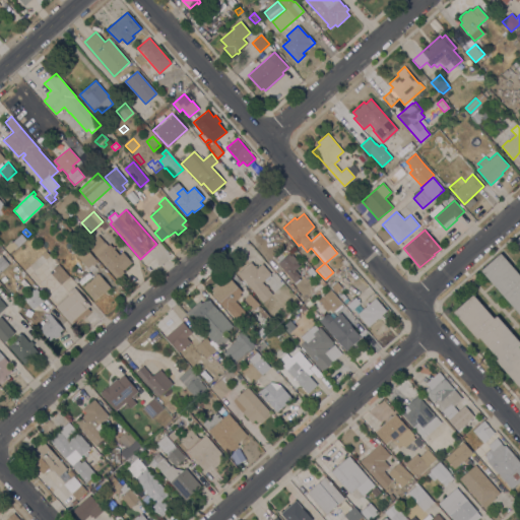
[(21,234),(26,240),(17,248),(16,246),(9,253),(4,247),(11,240),(12,242),(21,234)]
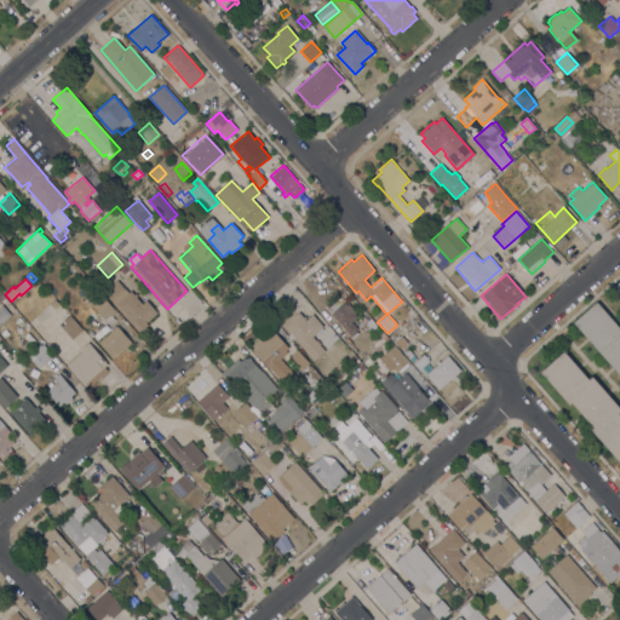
[(110,300),(125,287),(128,292),(131,291),(142,304),(147,300),(158,313),(147,322),(148,325),(139,333),(110,300)]
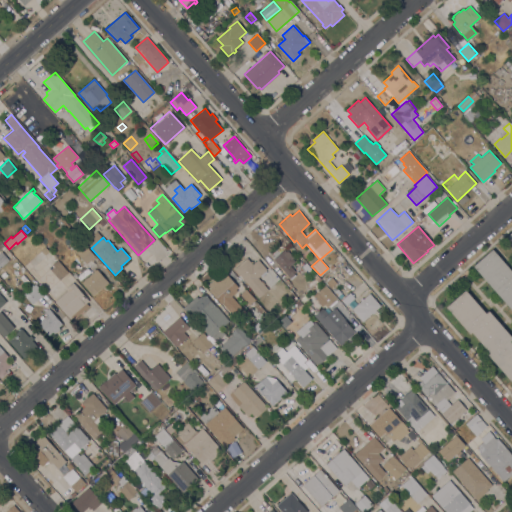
[(71,247),(79,240),(85,247),(86,246),(94,257),(86,264),(71,247)]
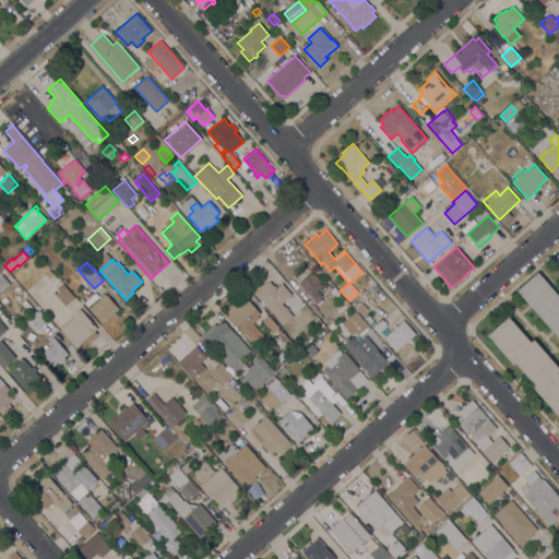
[(48,269),(54,274),(49,278),(44,273),(48,269)]
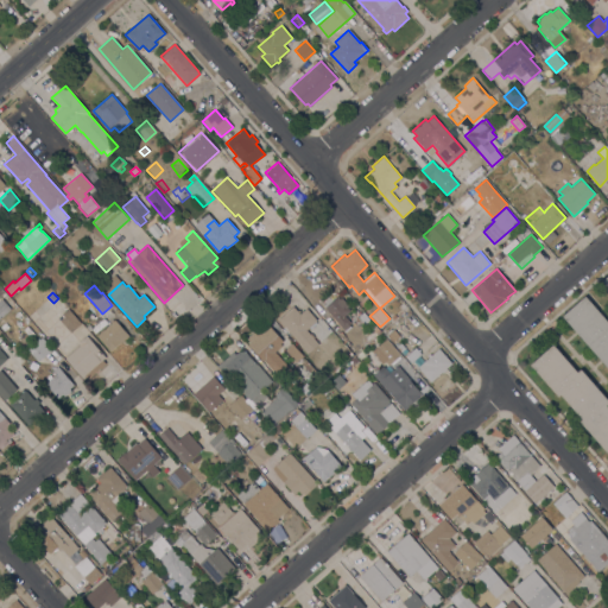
[(324,308),(337,296),(340,299),(342,297),(348,305),(347,306),(350,311),(344,316),(350,322),(348,323),(350,325),(344,330),(324,308)]
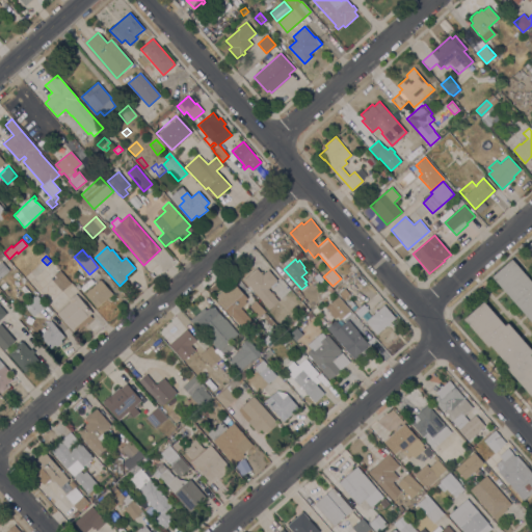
[(531,281),(531,323),(491,276),(512,259),(531,281)]
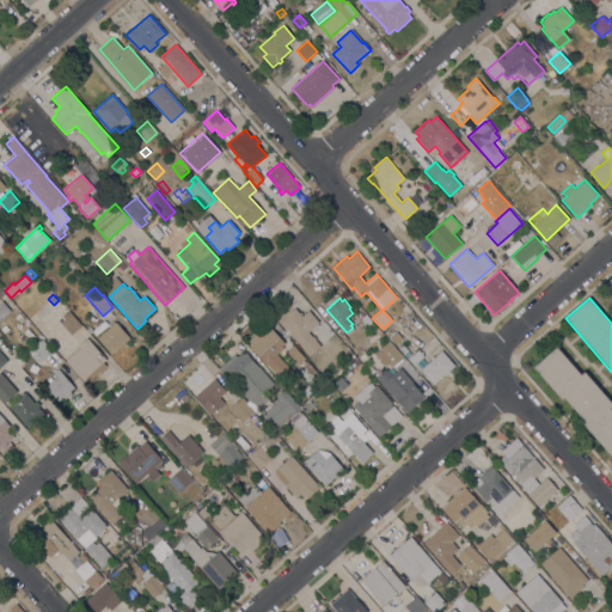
[(0,320),(0,300),(1,300),(11,311),(0,320)]
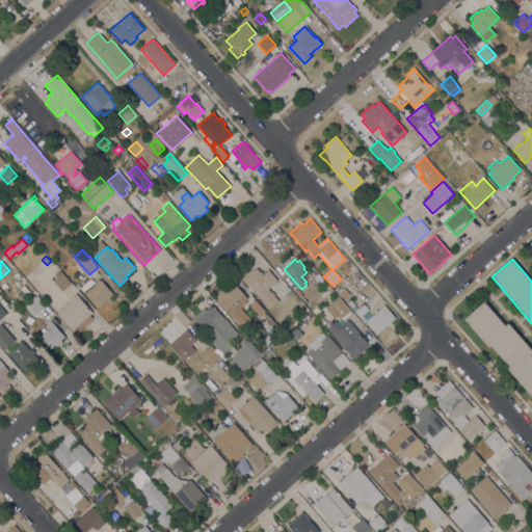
[(71,284),(61,291),(50,278),(56,272),(53,269),(56,267),(71,284)]
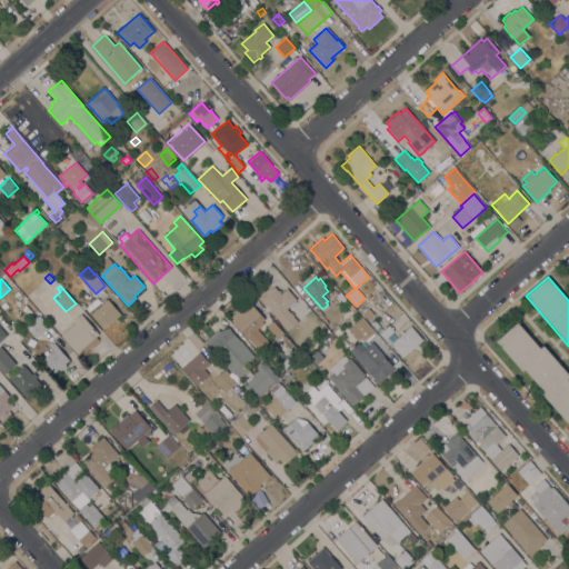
[(260,299),(275,287),(280,293),(287,288),(297,300),(287,309),(298,322),(288,331),(260,299)]
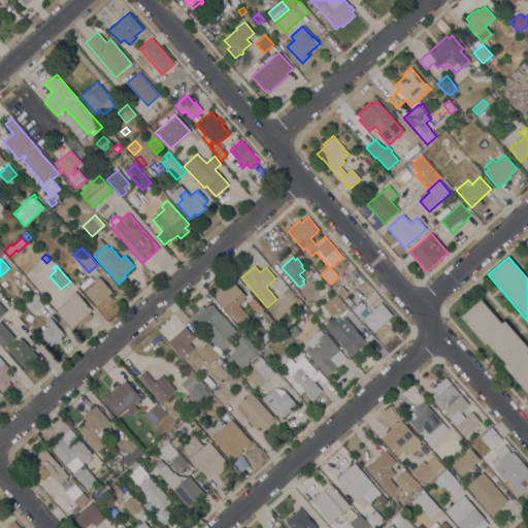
[(94,282),(98,277),(99,278),(100,277),(112,292),(105,298),(104,297),(96,304),(84,291),(94,282)]
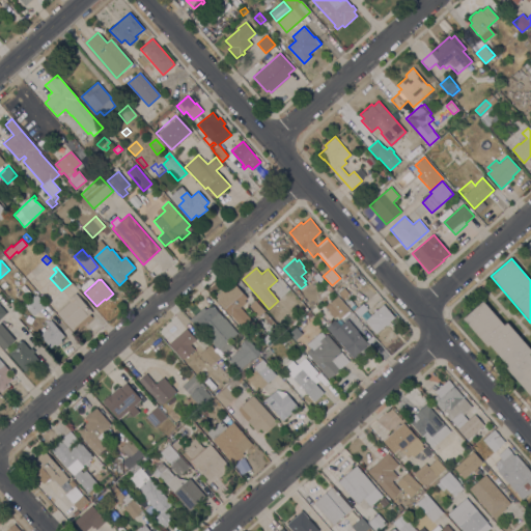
[(230,314),(229,315),(217,301),(218,299),(216,296),(230,282),(232,285),(234,284),(247,298),(245,300),(246,302),(240,307),(254,324),(245,331),(230,314)]
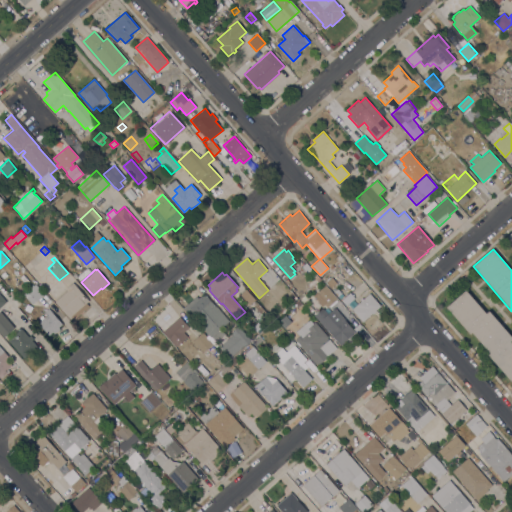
[(326,282),(331,277),(336,283),(331,287),(326,282)]
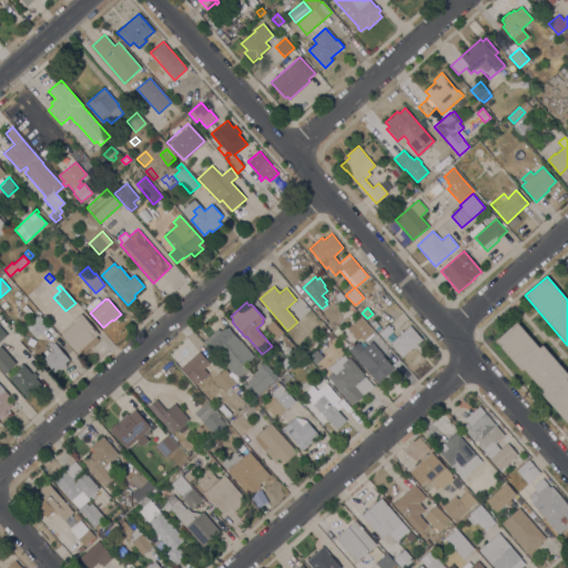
[(328,316),(327,314),(334,308),(340,315),(347,308),(352,314),(331,332),(322,322),(328,316)]
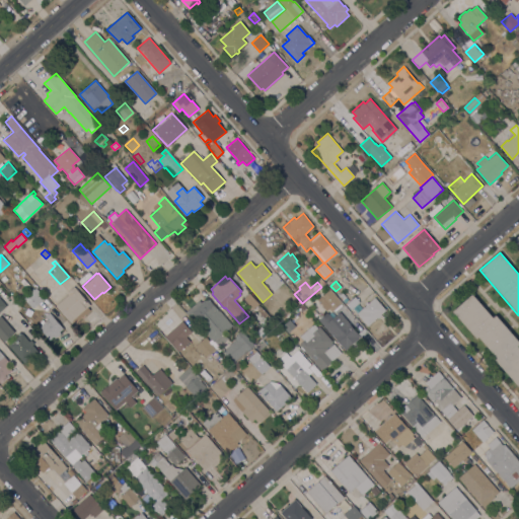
[(68,295),(66,293),(74,286),(90,304),(87,307),(90,310),(75,323),(72,320),(70,322),(56,306),(68,295)]
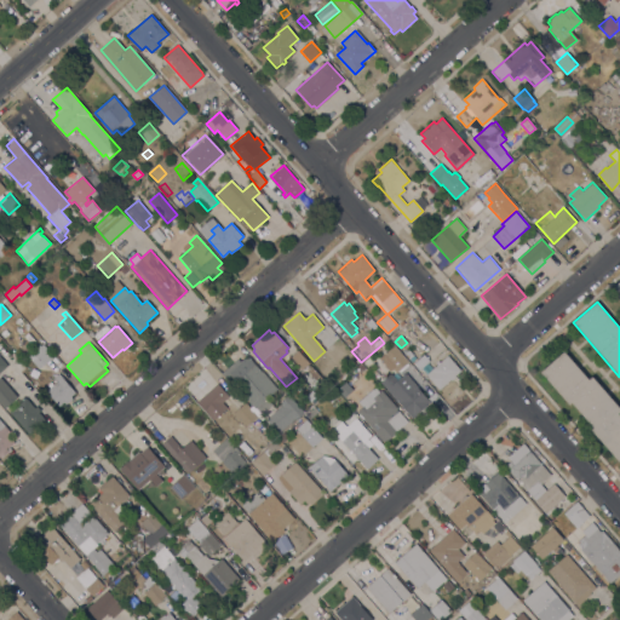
[(44,366),(44,365),(39,369),(28,356),(42,343),(53,356),(44,366)]
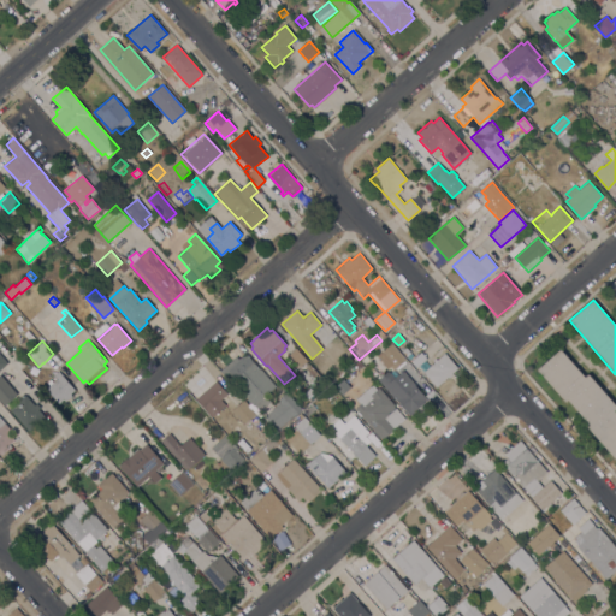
[(386,368),(377,356),(391,343),(406,360),(394,371),(390,366),(386,368)]
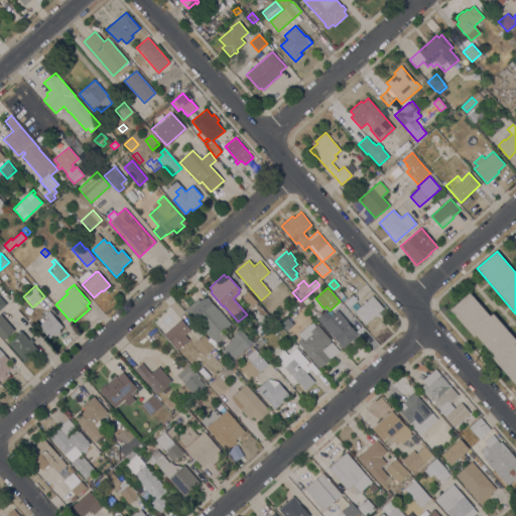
[(242,297),(248,291),(257,301),(251,307),(242,297)]
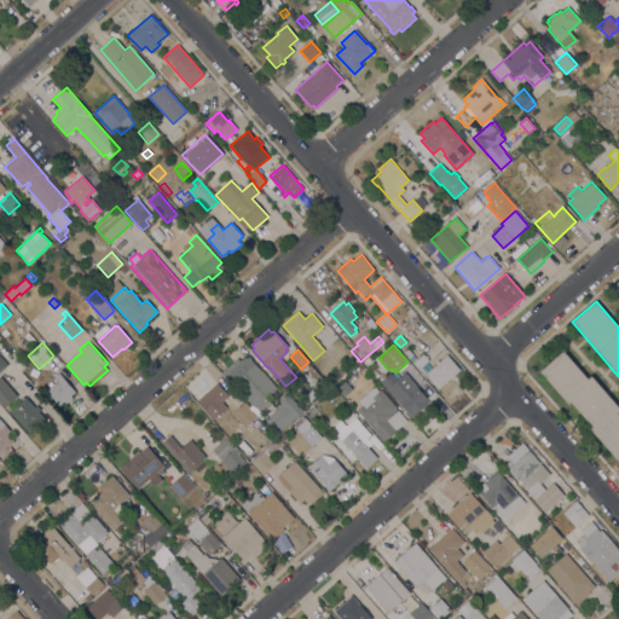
[(589,429),(593,427),(571,403),(568,404),(539,371),(563,351),(588,379),(591,376),(618,408),(618,411),(618,412),(618,414),(618,461),(618,462),(589,429)]
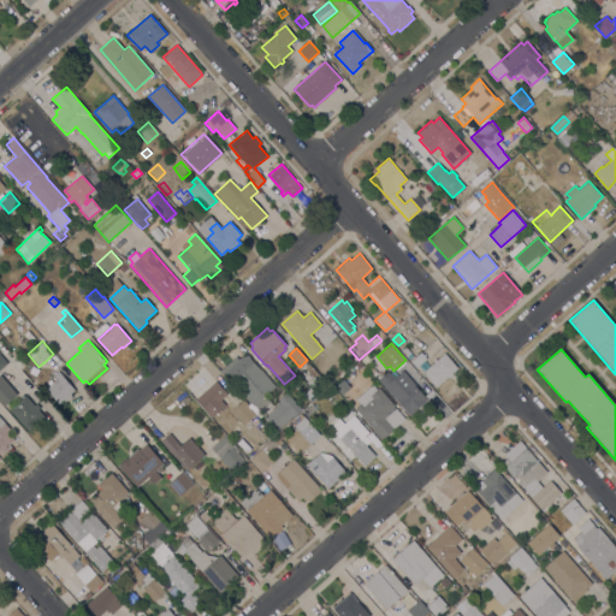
[(420,351),(427,359),(416,367),(410,361),(420,351)]
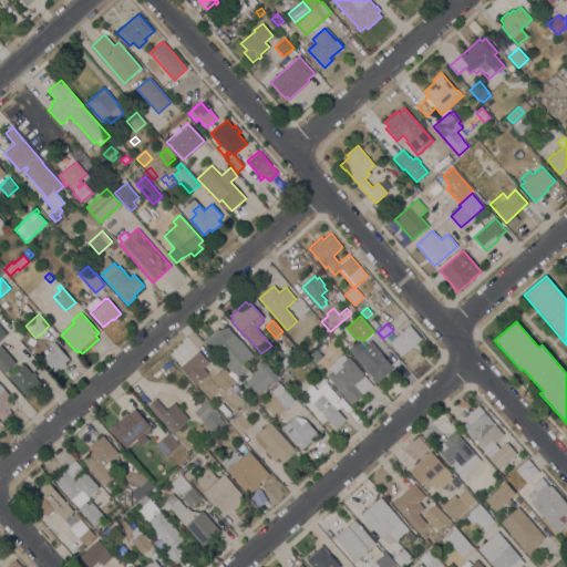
[(409,325),(422,339),(415,343),(416,344),(413,348),(412,347),(401,357),(391,346),(392,344),(390,342),(409,325)]
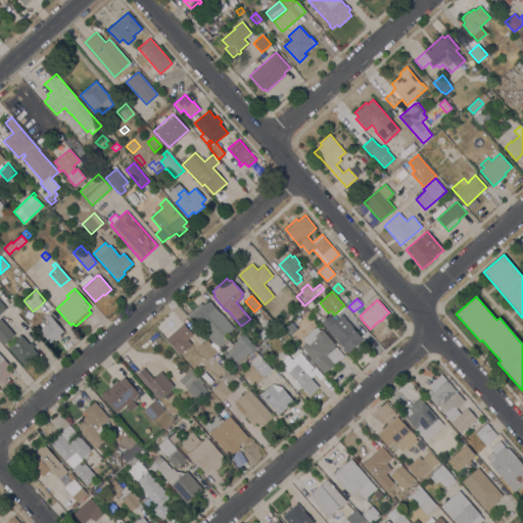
[(234,328),(225,336),(230,341),(221,349),(216,344),(215,344),(201,330),(202,329),(198,325),(200,322),(193,315),(202,305),(206,301),(207,302),(209,300),(234,328)]
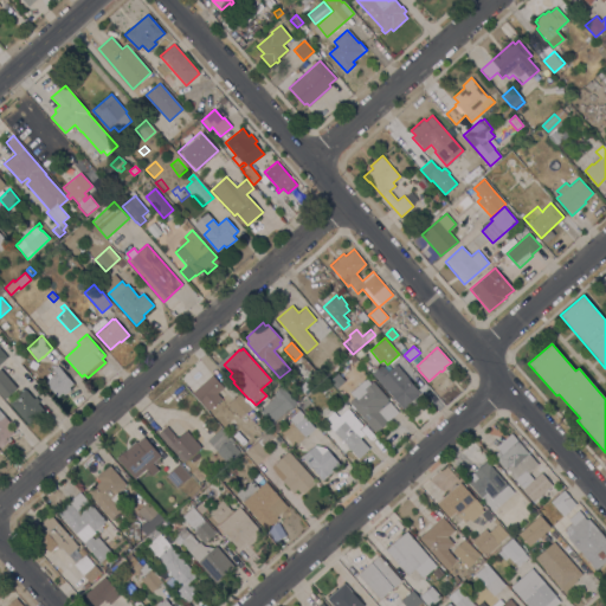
[(365,362),(369,359),(371,360),(372,359),(374,361),(373,362),(374,363),(372,366),(372,367),(369,368),(365,362)]
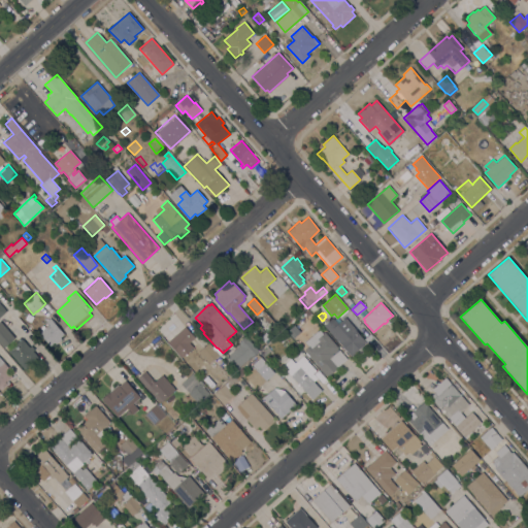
[(351,356),(349,353),(347,355),(343,351),(344,349),(324,325),(326,324),(324,322),(328,319),(329,321),(332,318),(337,324),(345,317),(351,324),(353,322),(358,328),(356,330),(367,342),(351,356)]
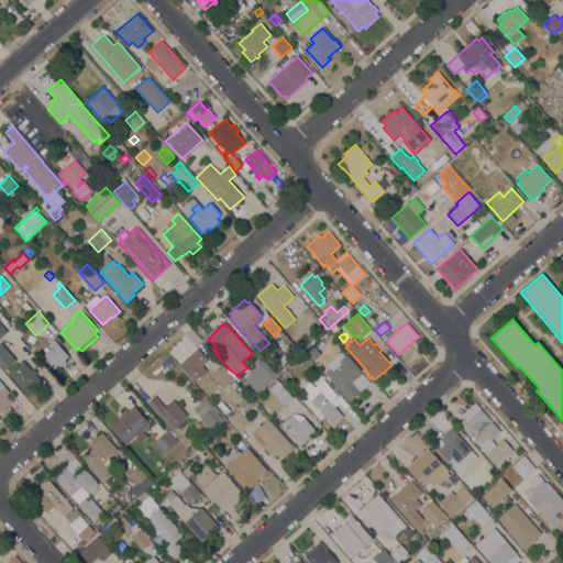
[(68,356),(64,360),(66,362),(59,367),(58,365),(54,370),(42,355),(52,346),(48,342),(53,339),(68,356)]
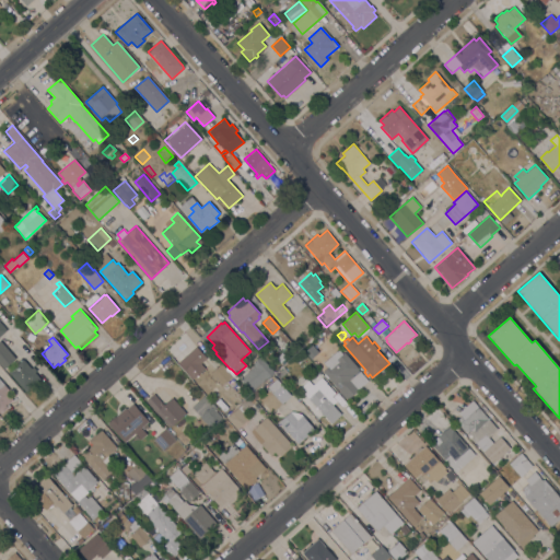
[(321,337),(330,348),(321,357),(311,346),(321,337)]
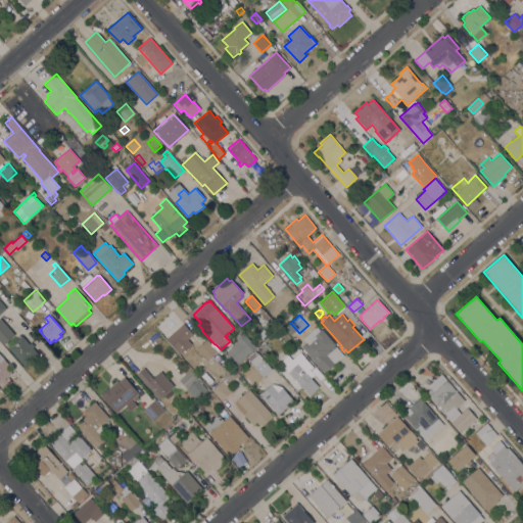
[(0,340),(0,318),(14,334),(3,344),(0,340)]
